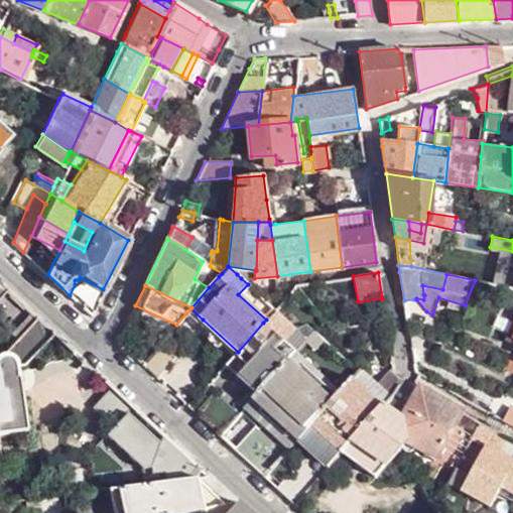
[(5,288),(0,294),(0,321),(18,338),(37,317),(14,296),(5,288)]
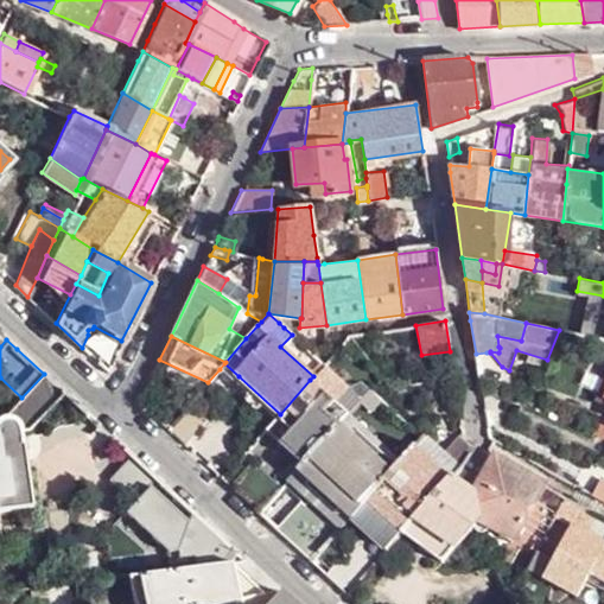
[(105,358),(101,367),(108,372),(110,364),(105,358)]
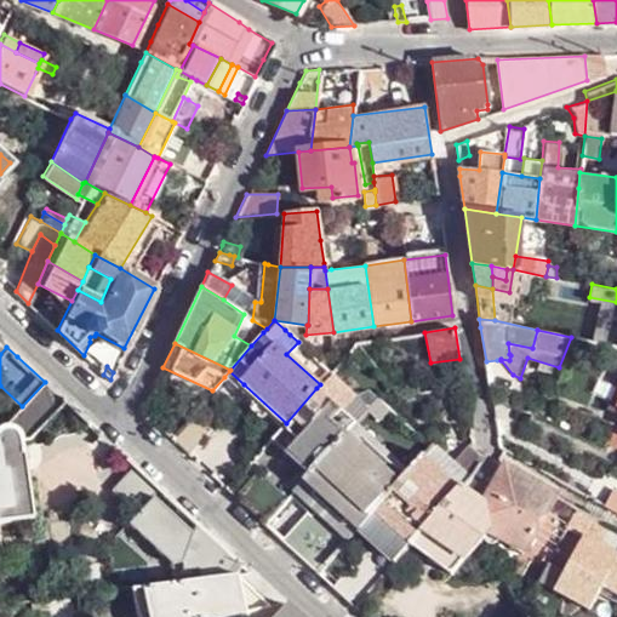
[(229,371),(224,377),(239,389),(244,384),(229,371)]
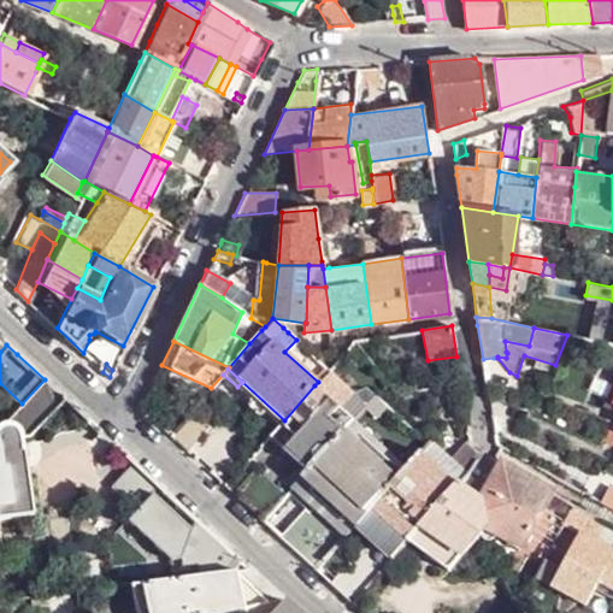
[(332,401),(345,387),(329,371),(318,382),(314,385),(332,401)]
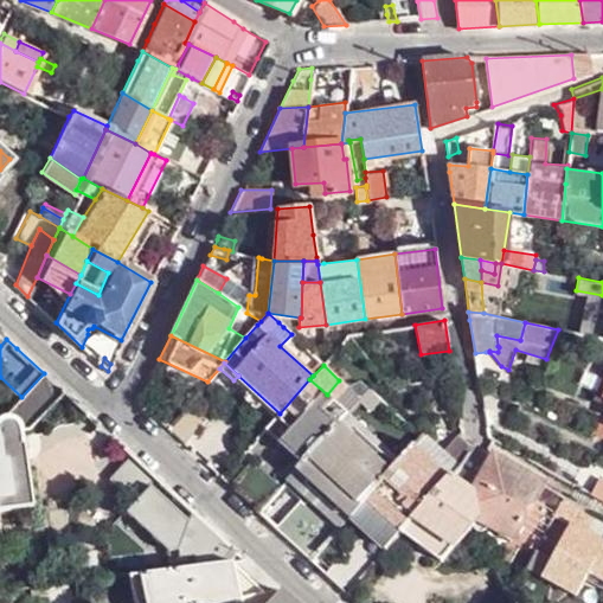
[(0,508),(30,505),(20,431),(29,429),(64,391),(44,373),(21,397),(0,418),(0,508)]
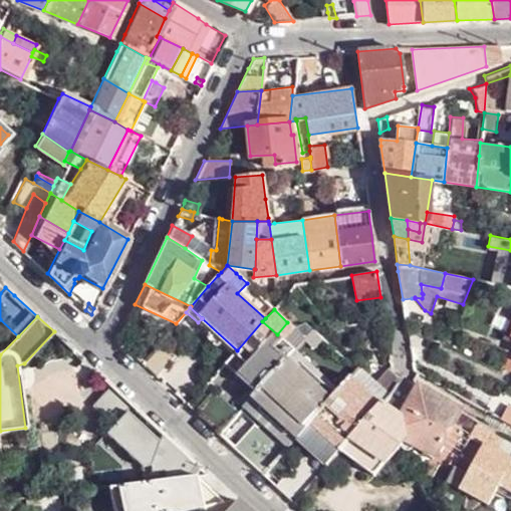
[(277,334),(262,321),(237,350),(225,363),(256,392),(285,357),(292,350),(293,349),(277,334)]
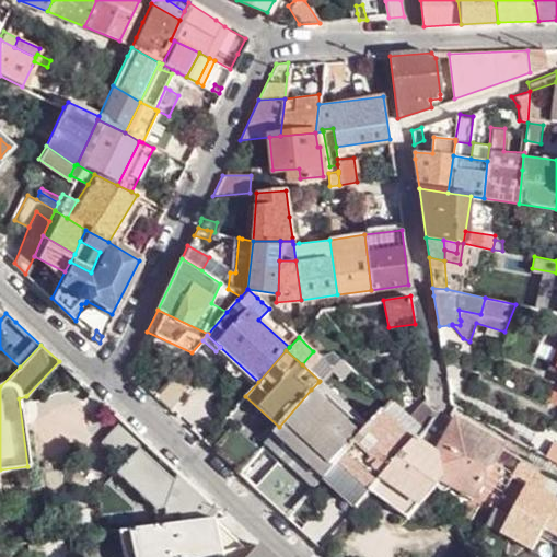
[(331,368),(313,351),(302,364),(320,381),(331,369),(331,368)]
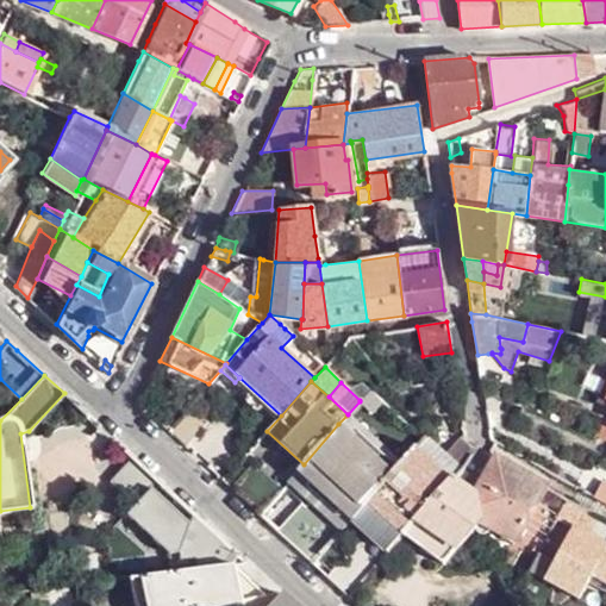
[(369,391),(361,382),(355,388),(364,397),(369,391)]
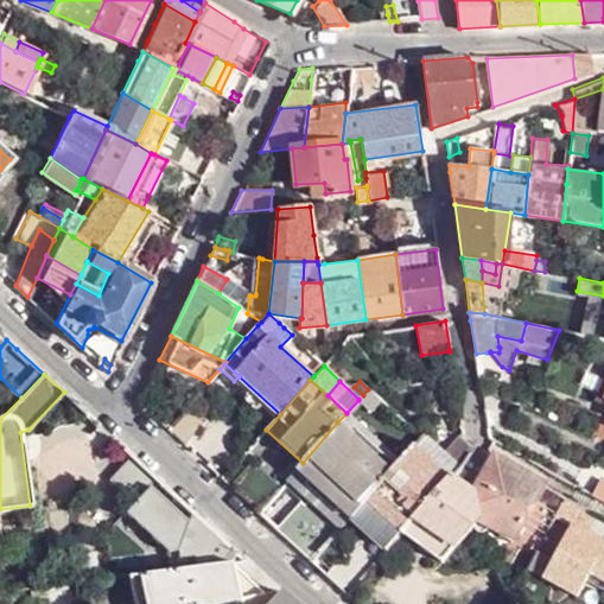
[(358,399),(358,400),(369,408),(377,398),(368,389),(363,395),(358,399)]
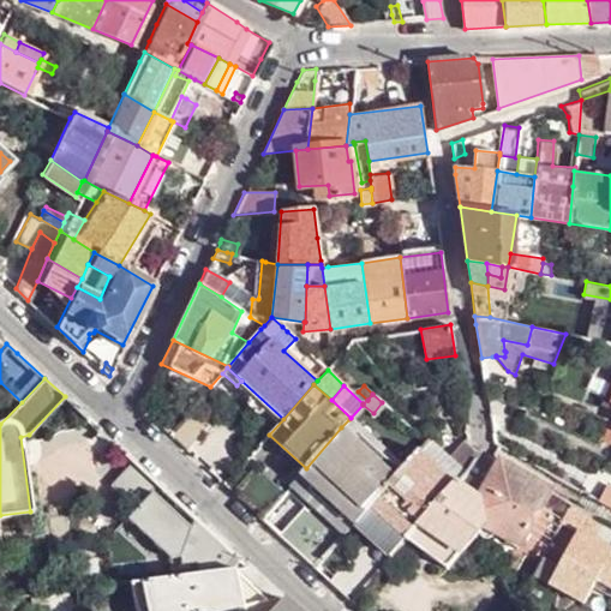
[(190,409),(171,432),(185,447),(207,423),(190,409)]
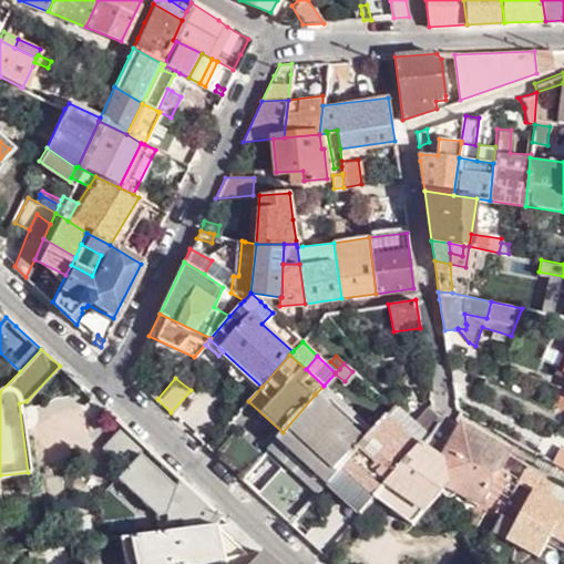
[(365,440),(372,432),(322,387),(315,395),(283,432),(268,449),(286,465),(259,494),(290,523),(298,513),(316,493),(327,481),(329,479),(340,465),(365,440)]
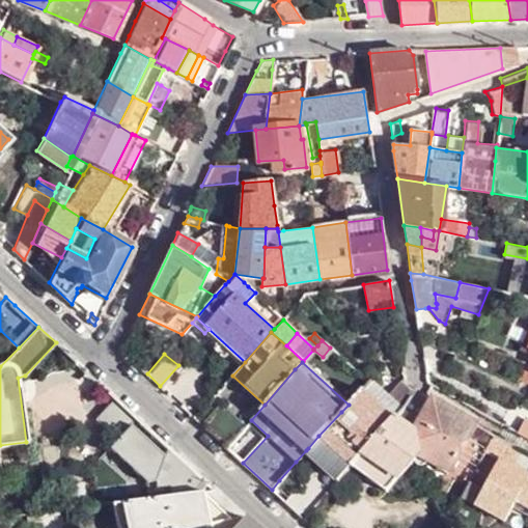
[(386,394),(392,387),(376,373),(369,380),(386,394)]
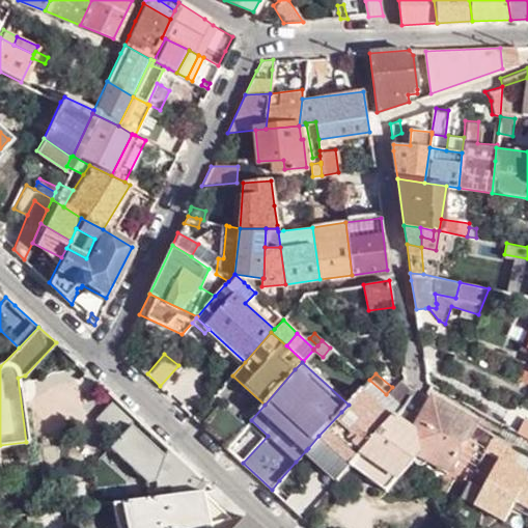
[(386,394),(369,380),(367,381),(368,382),(349,405),(341,412),(318,436),(350,465),(351,464),(393,417),(401,407),(386,394)]
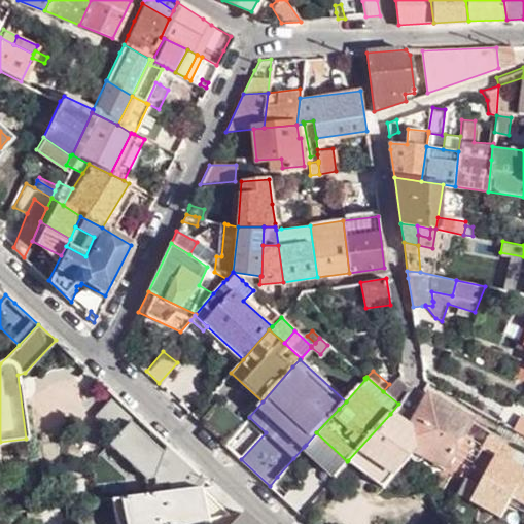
[(404,381),(402,380),(396,377),(389,384),(383,391),(398,404),(400,400),(403,396),(411,385),(404,381)]
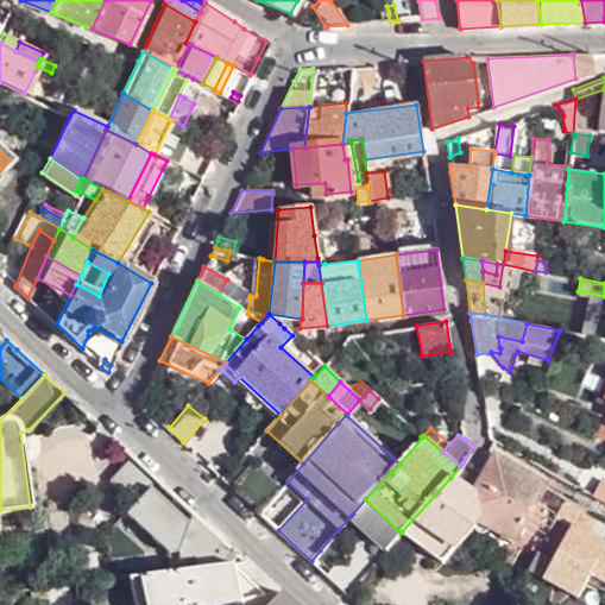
[(156,477),(132,455),(111,479),(133,500),(147,485),(156,477)]
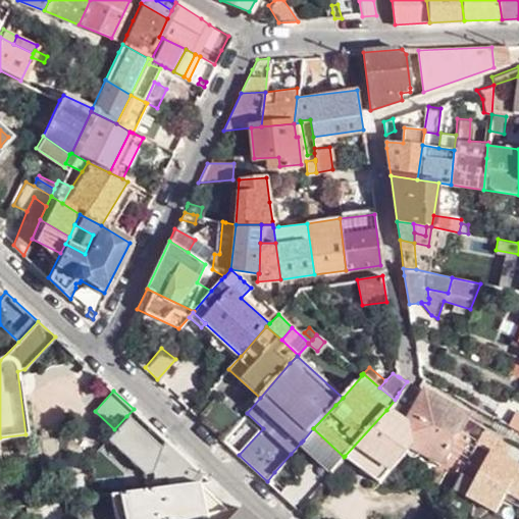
[(465,415),(425,392),(408,424),(386,410),(345,456),(379,481),(412,445),(440,459),(465,415)]
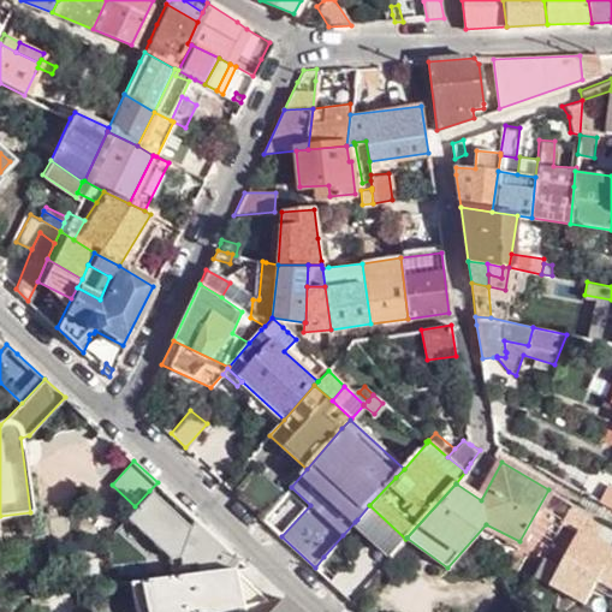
[(191,529),(149,491),(135,506),(125,517),(178,564),(191,529)]
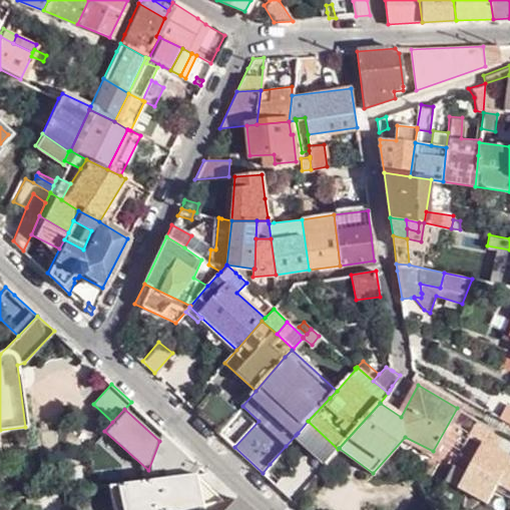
[(509,438),(475,418),(467,433),(482,441),(494,448),(509,455),(509,438)]
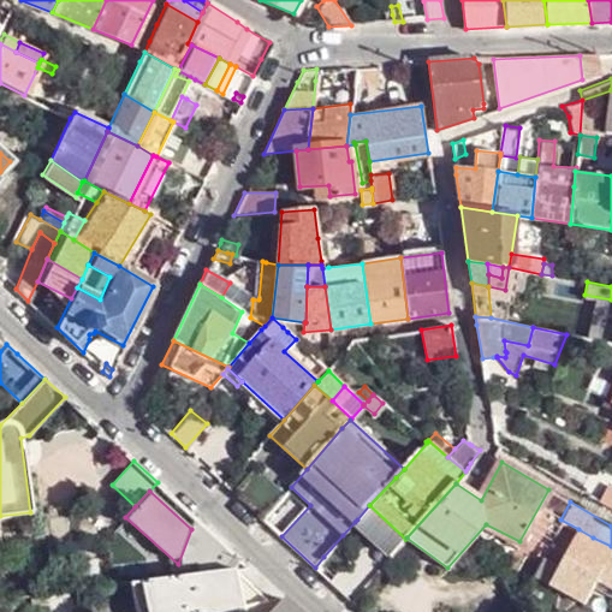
[(405,539),(369,505),(357,520),(393,552),(405,539)]
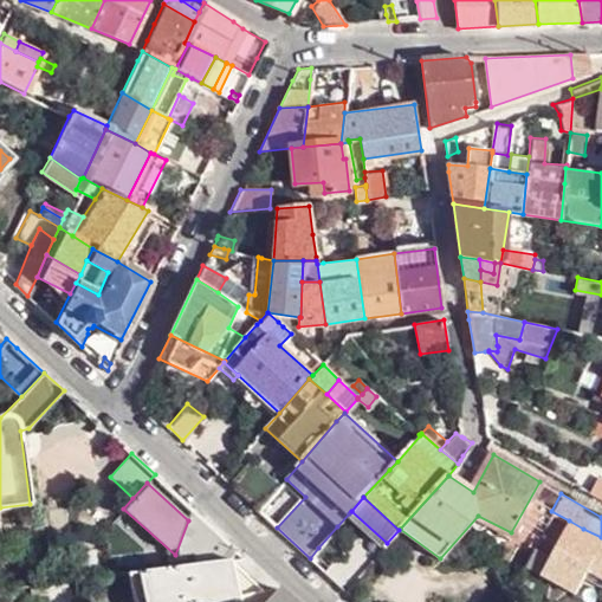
[(387,543),(351,511),(349,513),(337,526),(318,548),(337,568),(329,576),(344,589),(387,543)]
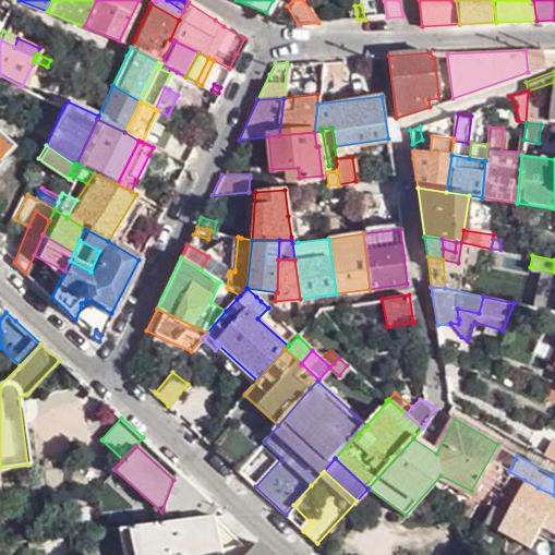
[(161,511),(158,519),(209,514),(219,511),(176,472),(173,480),(161,511)]
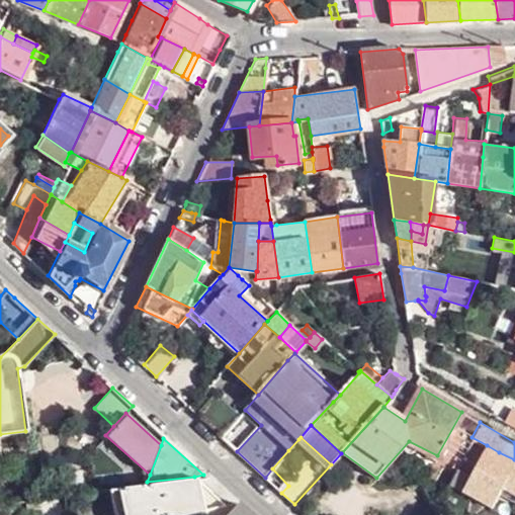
[(514,459),(499,452),(487,445),(470,477),(462,491),(490,506),(500,488),(514,495),(514,459)]
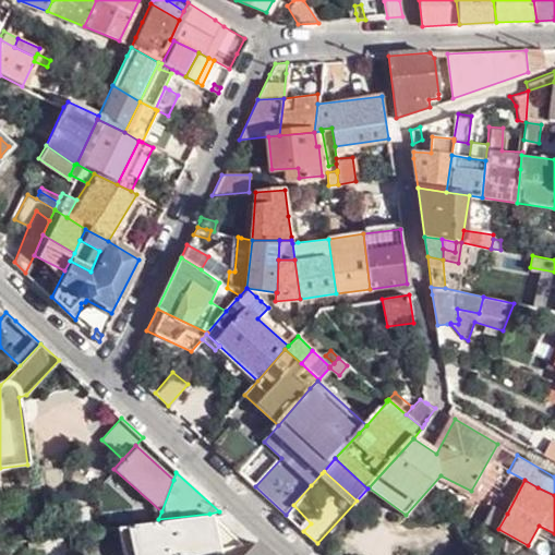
[(498,529),(507,514),(490,504),(481,520),(498,529)]
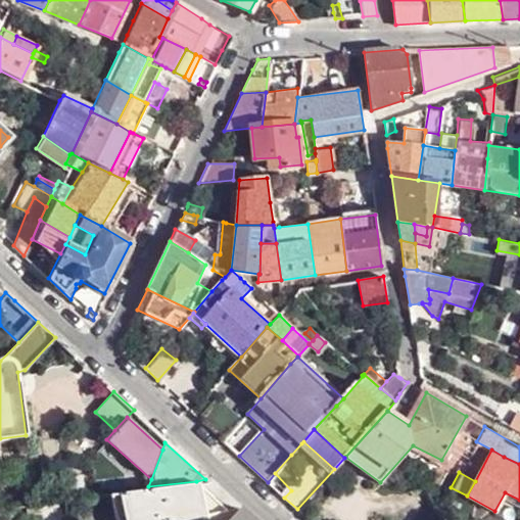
[(148,486),(117,491),(125,519),(180,519),(196,516),(210,513),(208,502),(206,490),(198,491),(197,486),(196,481),(148,486)]
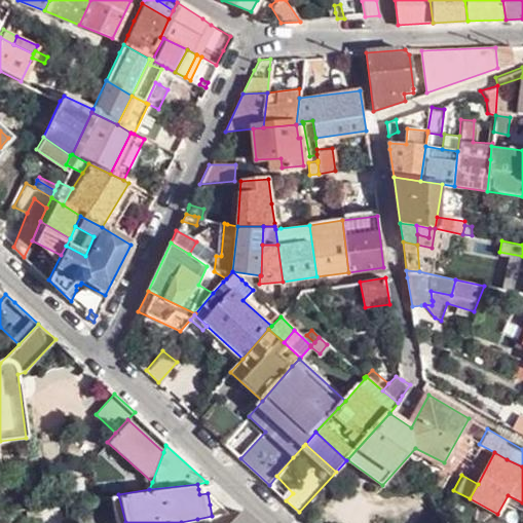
[(199,494),(208,493),(202,488),(197,484),(198,489),(199,494)]
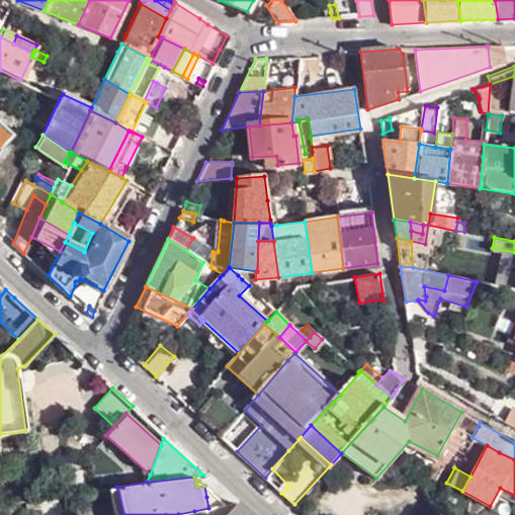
[(208,508),(225,504),(212,493),(204,486),(206,497),(208,508)]
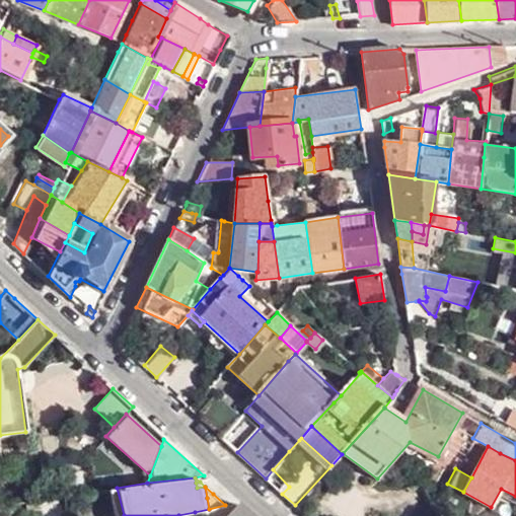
[(64,495),(53,497),(55,504),(60,508),(66,507),(64,495)]
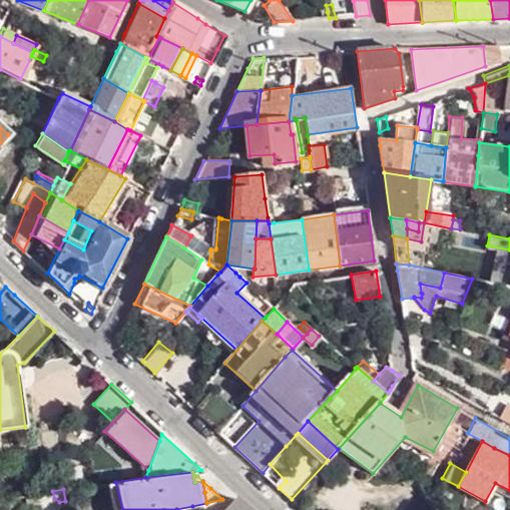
[(206,503),(192,506),(195,509),(225,509),(236,499),(232,495),(222,499),(206,503)]
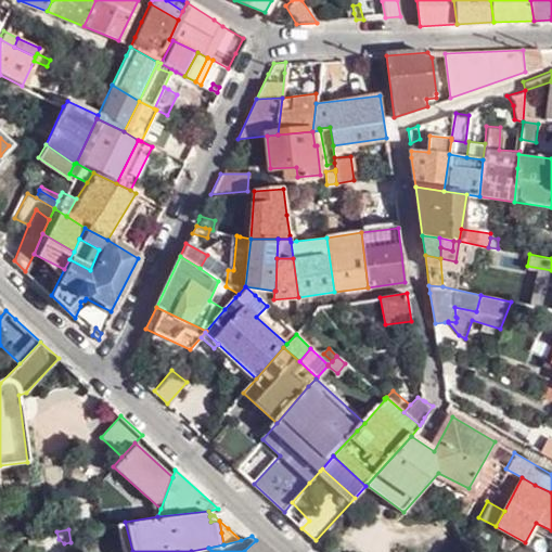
[(244,551),(269,551),(256,540),(244,551)]
